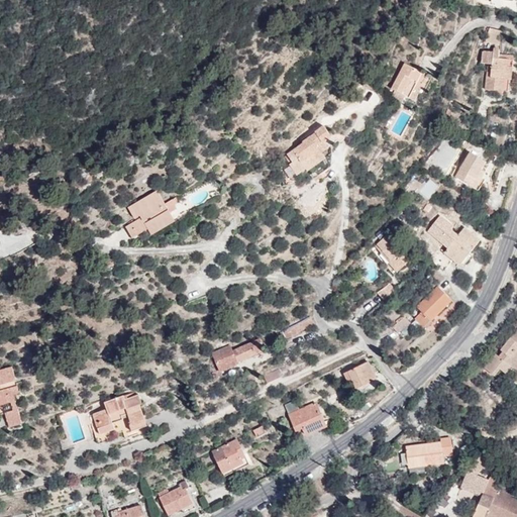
[(499,45),(503,31),(490,28),(486,42),(499,45)]
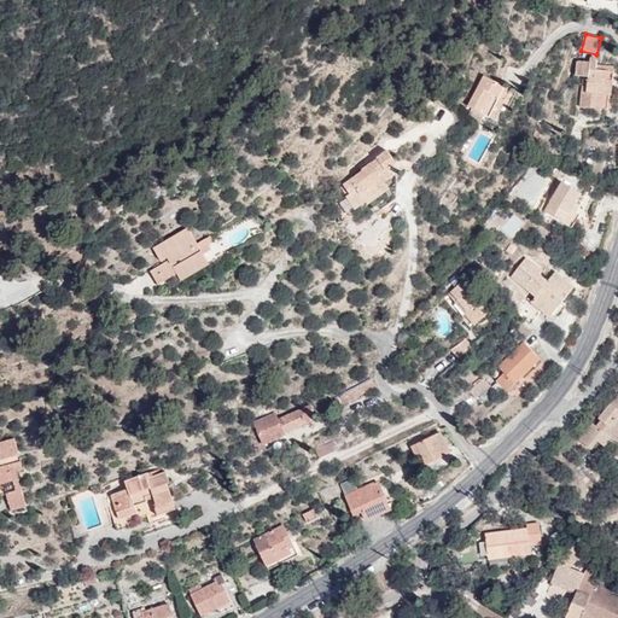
[(596,70),(598,65),(598,58),(595,56),(592,57),(592,58),(592,63),(578,62),(577,75),(584,76),(590,76),(589,86),(583,86),(582,106),(608,110),(610,94),(612,95),(614,71),(596,70)]
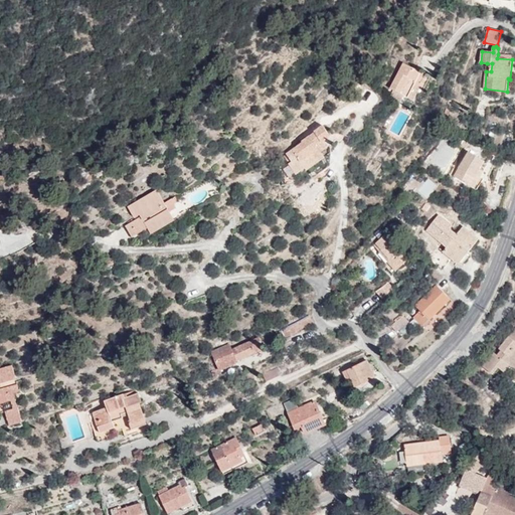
[(410,99),(419,81),(423,72),(404,62),(391,88),(394,90),(403,95),(410,99)]
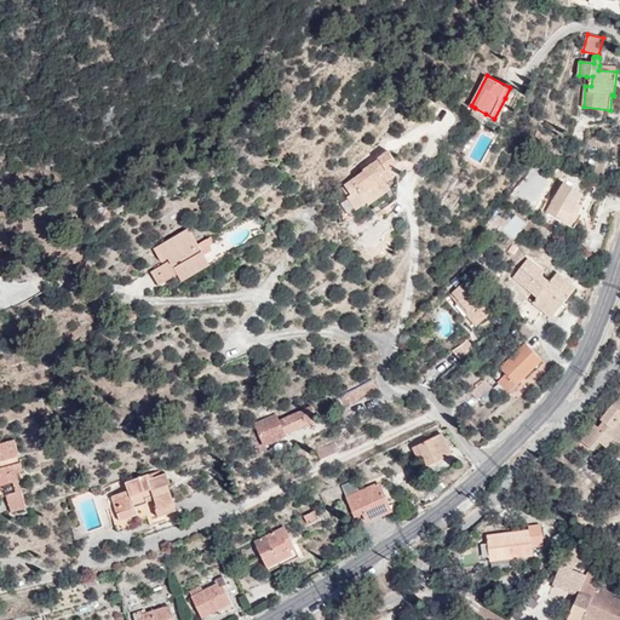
[(509,101),(505,98),(494,119),(498,120),(509,101)]
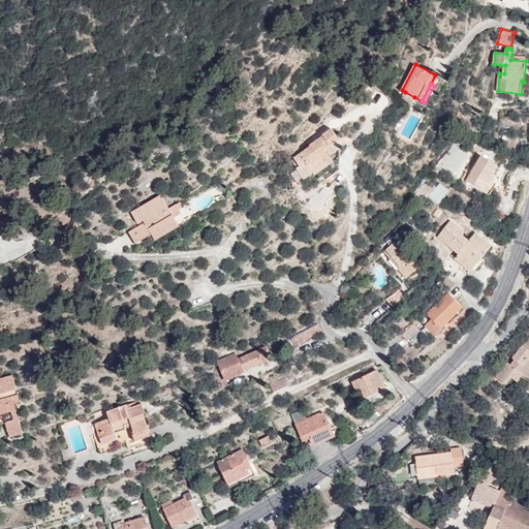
[(414,97),(405,92),(401,98),(411,104),(414,97)]
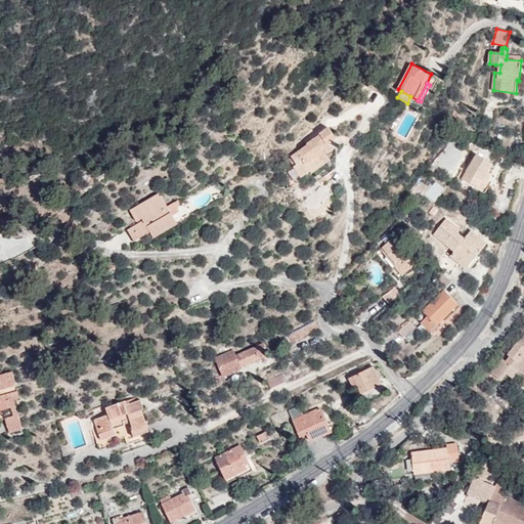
[(326,143),(329,144),(337,138),(329,127),(320,133),(320,134),(315,138),(314,138),(307,143),(307,144),(292,156),(298,164),(294,166),(302,177),(310,171),(318,181),(337,168),(337,155),(331,160),(326,155),(321,147),(326,143)]
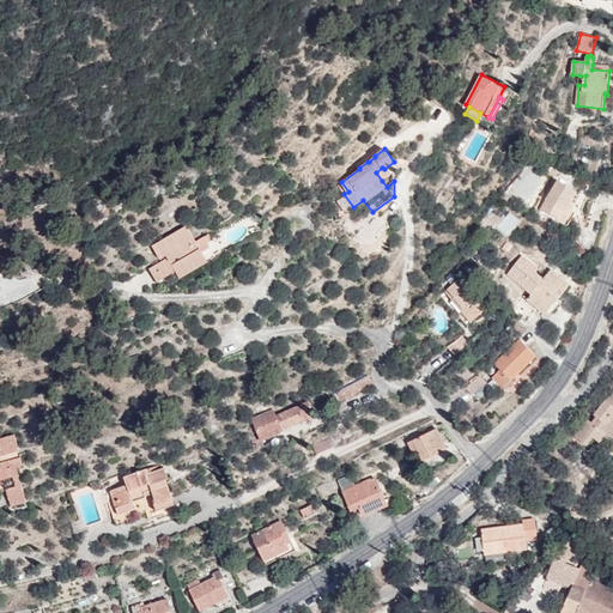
[(389,176),(384,169),(382,168),(376,173),(382,181),(389,176)]
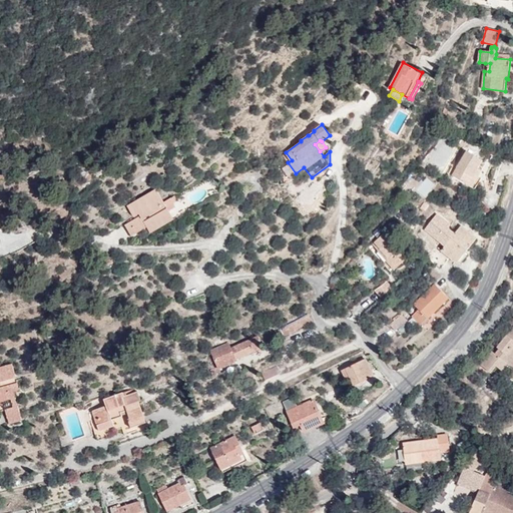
[(452,174),(468,184),(478,167),(483,160),(467,150),(452,174)]
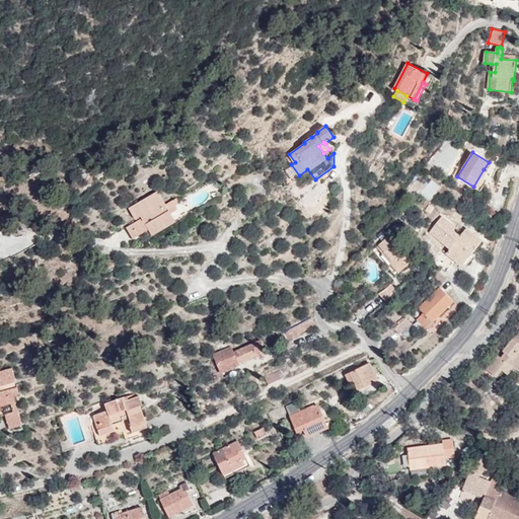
[(295,162),(289,154),(286,157),(291,164),(295,162)]
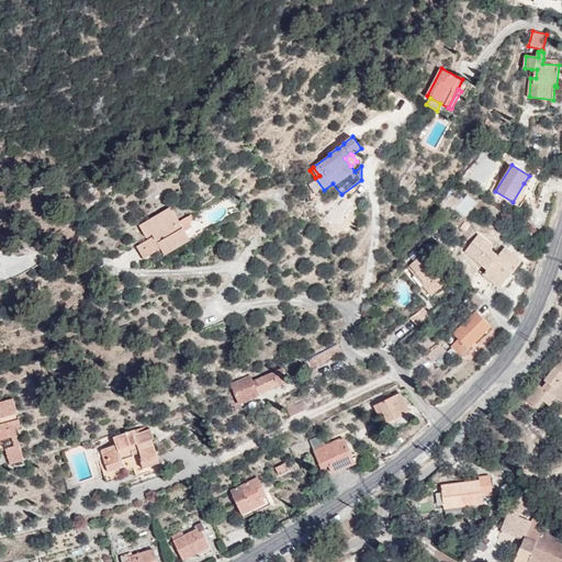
[(458,182),(467,187),(469,181),(461,177),(458,182)]
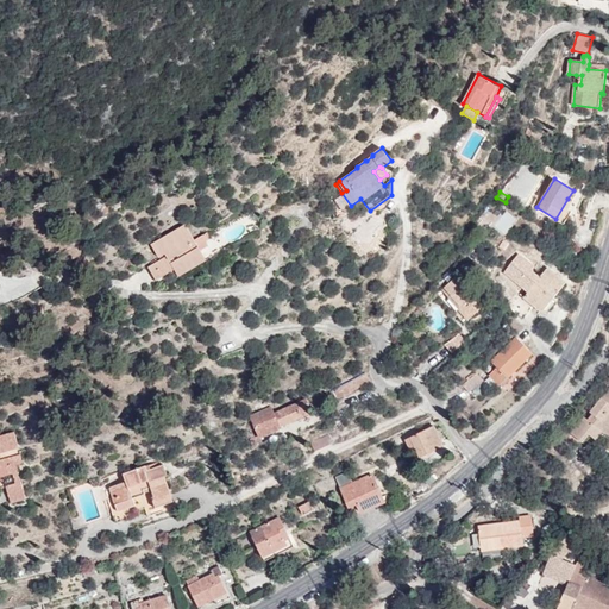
[(567,199),(556,219),(560,223),(573,202),(567,199)]
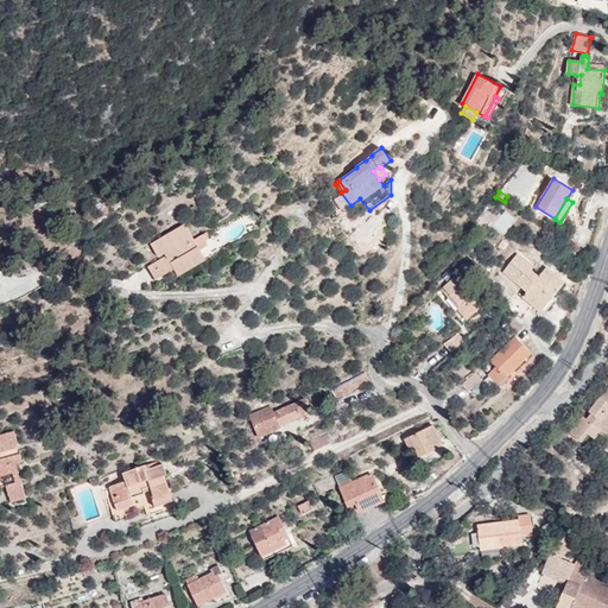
[(187,266),(203,255),(203,254),(210,249),(206,241),(211,238),(207,233),(195,240),(185,225),(152,245),(159,257),(165,253),(168,257),(154,264),(162,277),(175,268),(185,263),(187,266)]
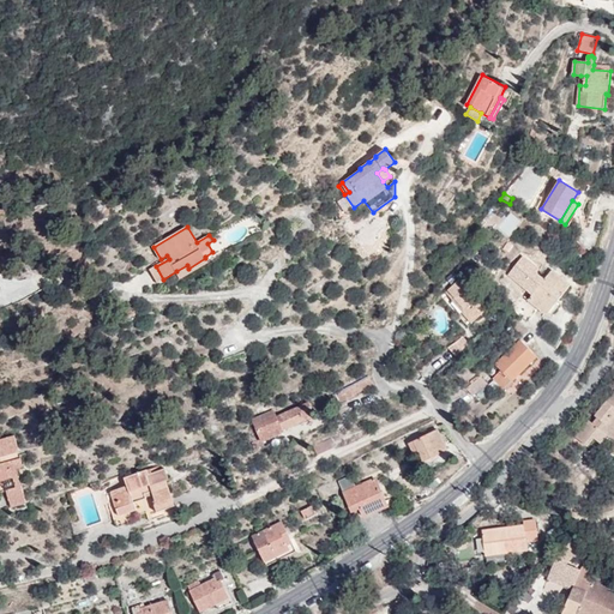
[(209,263),(205,258),(188,269),(187,265),(176,271),(181,280),(209,263)]
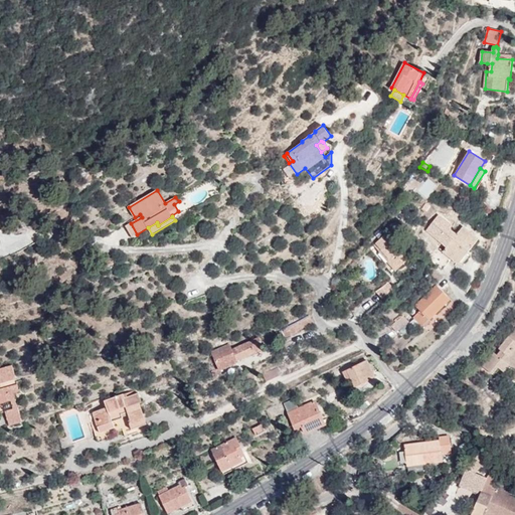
[(137,234),(131,223),(126,226),(133,237),(137,234)]
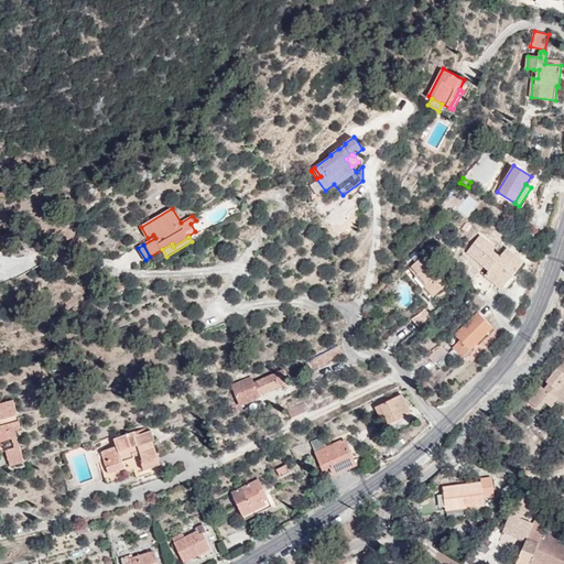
[(502,289),(524,261),(508,248),(486,275),(502,289)]
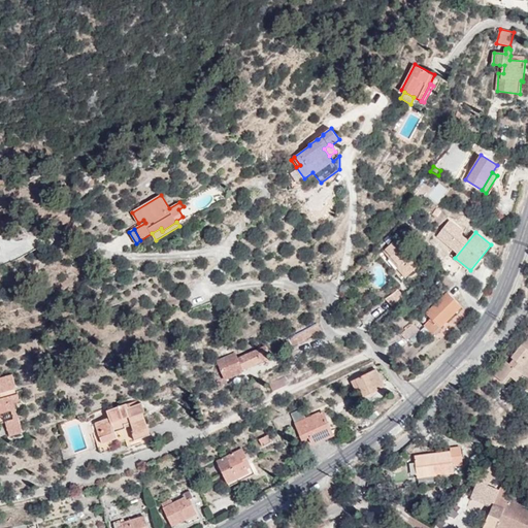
[(385,250),(391,257),(393,256),(400,265),(398,267),(407,276),(420,265),(414,259),(417,256),(405,243),(404,243),(398,238),(385,250)]
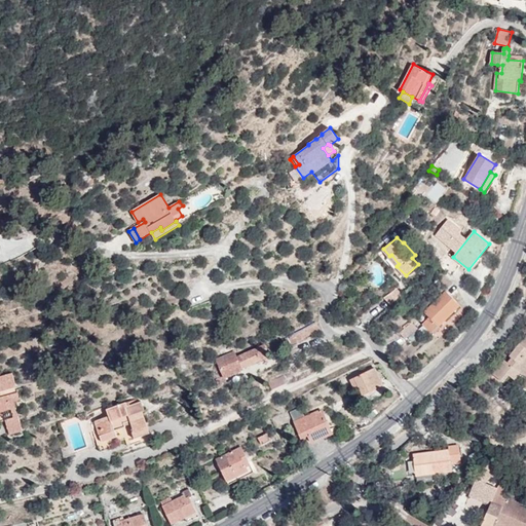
[(391,255),(389,256),(388,257),(397,266),(399,264),(391,255)]
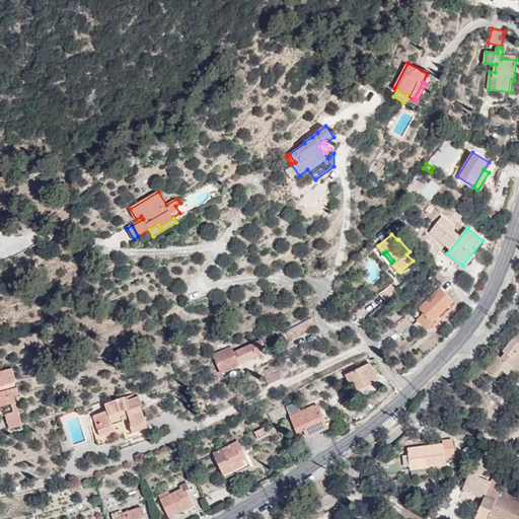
[(382,298),(395,289),(391,284),(379,293),(382,298)]
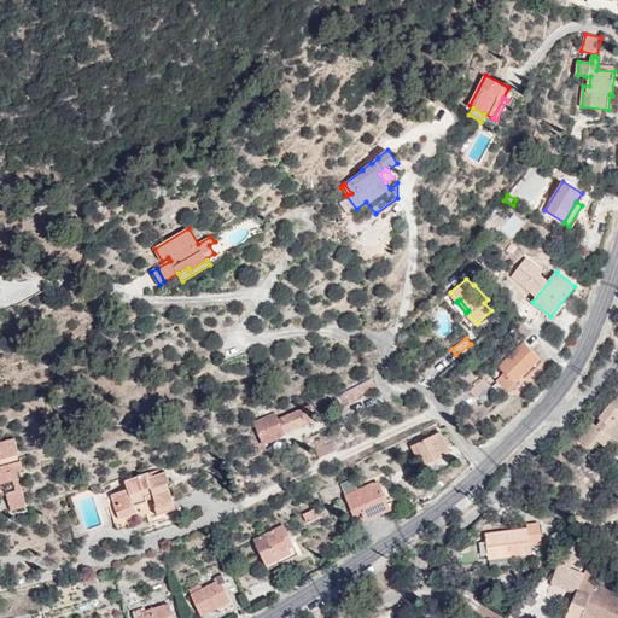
[(497,380),(508,390),(517,383),(541,359),(525,342),(500,366),(506,373),(497,380)]
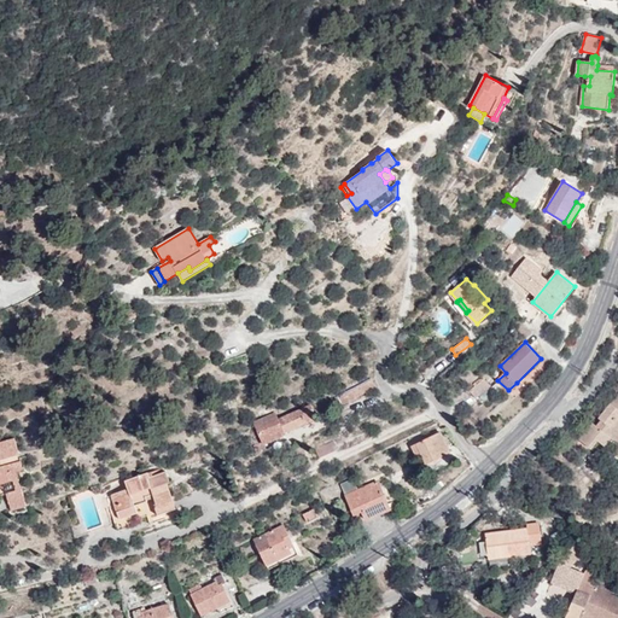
[(472,347),(471,344),(455,355),(458,357),(472,347)]
